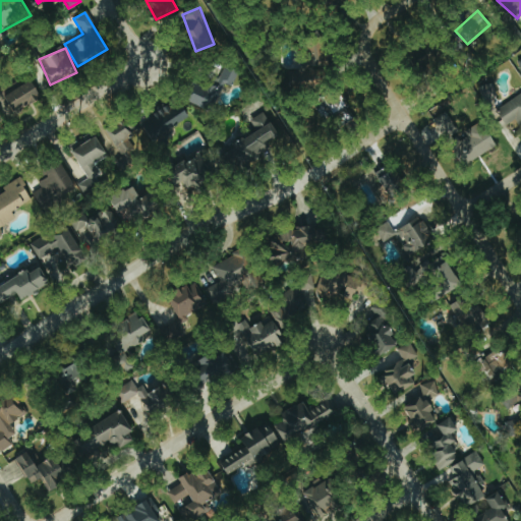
[(216,88),(197,81),(189,102),(212,110),(222,81),(233,85),(239,68),(225,63),(216,88)]
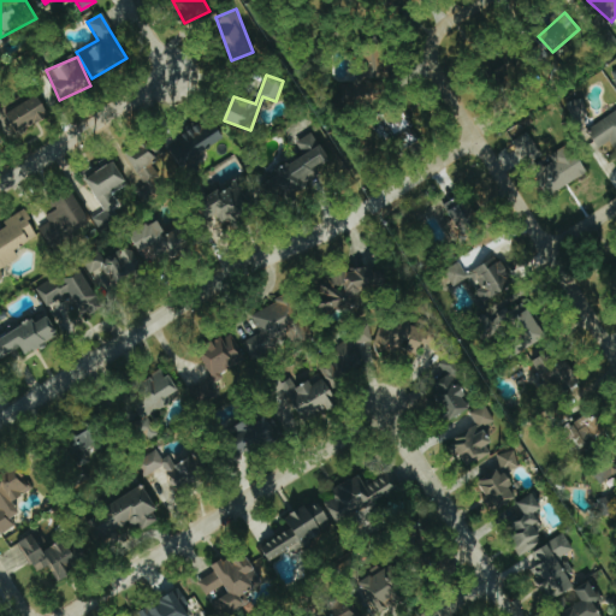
[(17,132),(49,118),(39,95),(7,110),(17,132)]
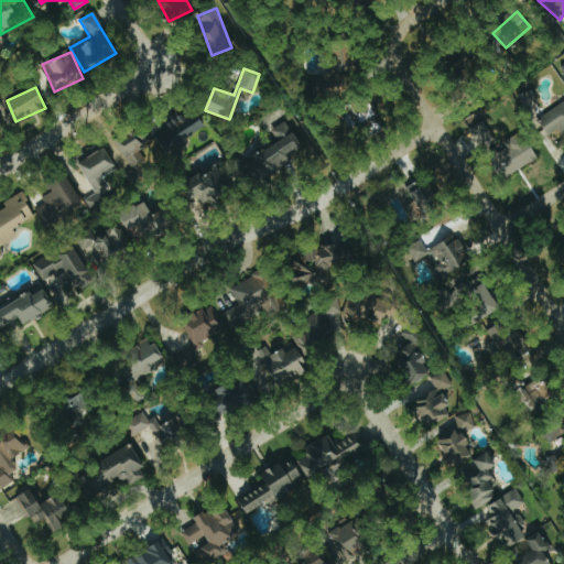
[(539,102),(533,89),(517,95),(522,108),(539,102)]
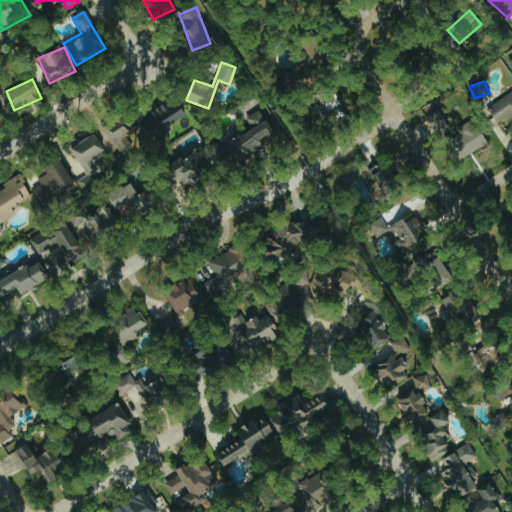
[(342,106),(335,91),(320,98),(327,113),(342,106)]
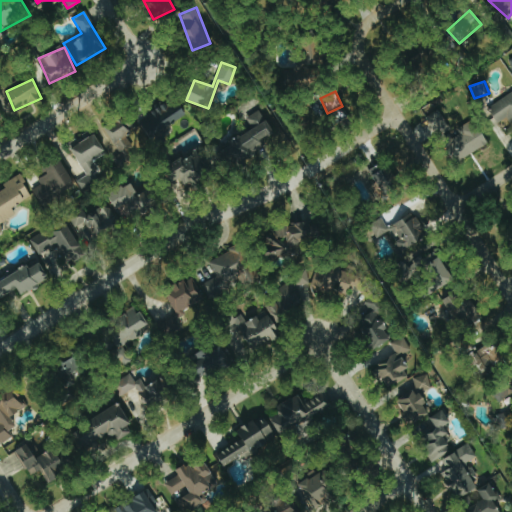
[(511,91),(493,105),(511,130),(511,129),(511,91)]
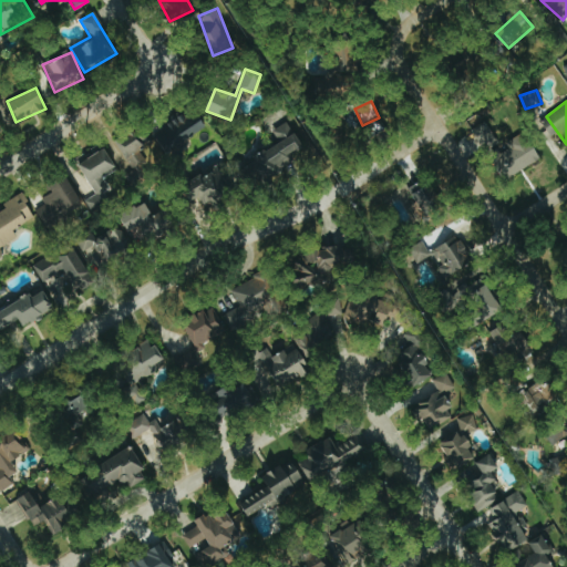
[(162,130),(155,135),(171,154),(206,124),(193,107),(164,132),(162,130)]
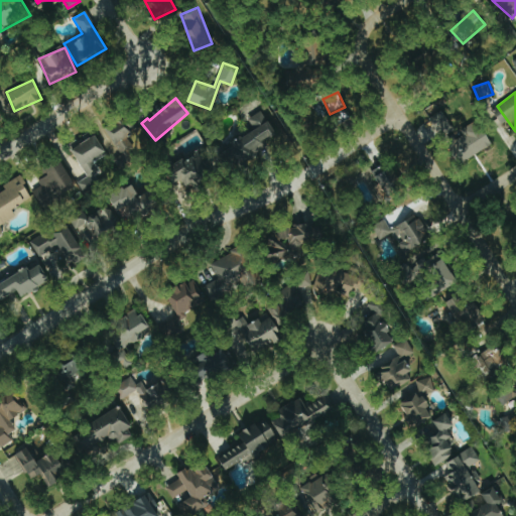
[(438,136),(452,128),(442,110),(429,118),(438,136)]
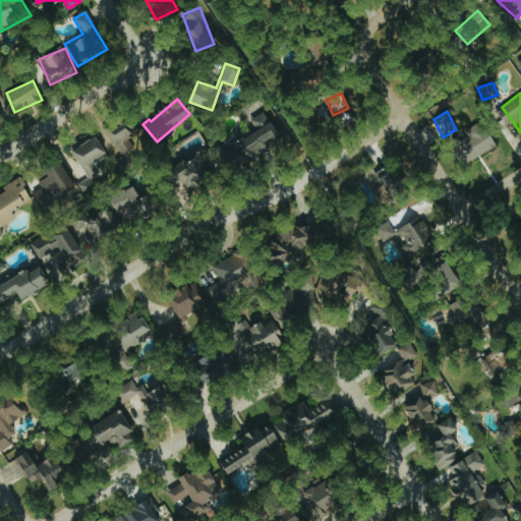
[(256,131),(224,149),(235,169),(268,153),(264,143),(277,136),(264,112),(250,119),(256,131)]
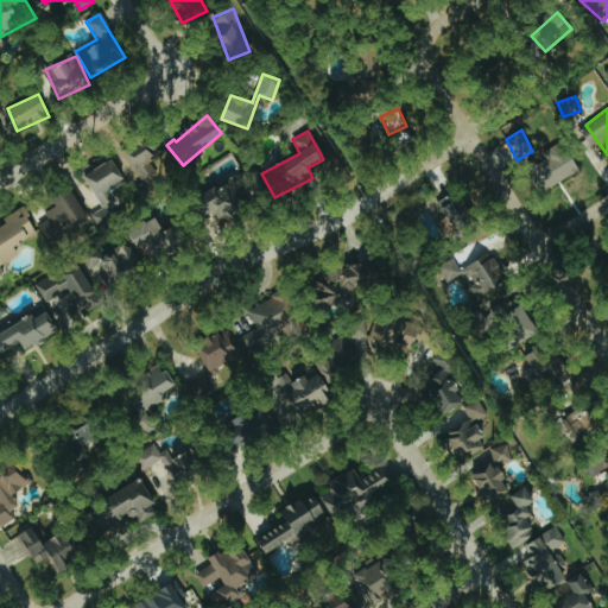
[(542,152),(546,163),(532,170),(543,190),(580,171),(563,140),(542,152)]
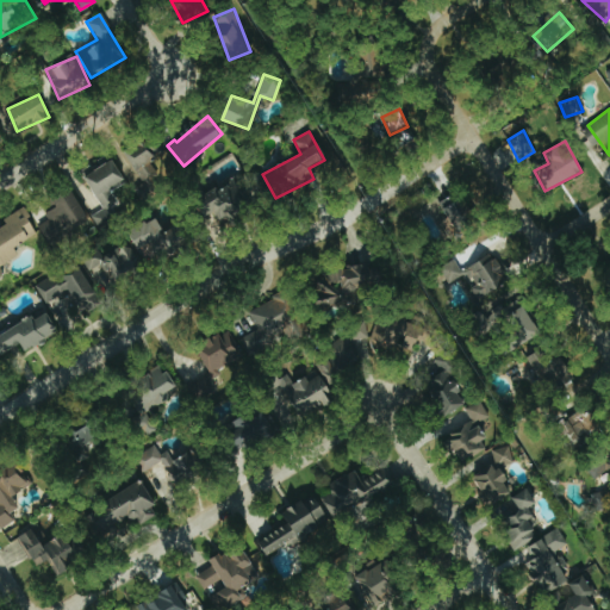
[(149,160),(154,159),(147,142),(125,151),(141,185),(135,187),(139,198),(159,190),(153,178),(156,175),(149,160)]
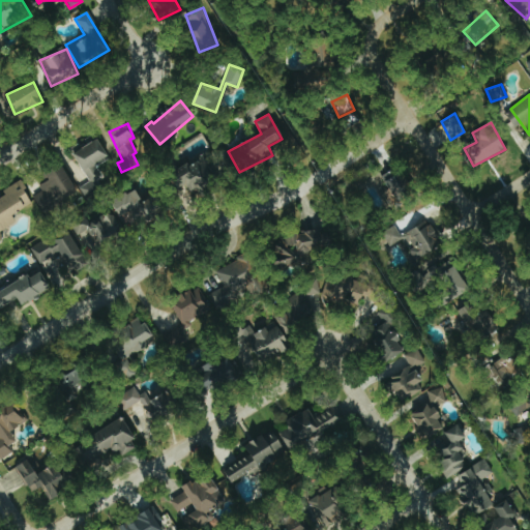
[(88,182),(79,186),(83,196),(100,188),(96,179),(101,177),(96,165),(108,159),(96,134),(85,139),(88,146),(75,152),(88,182)]
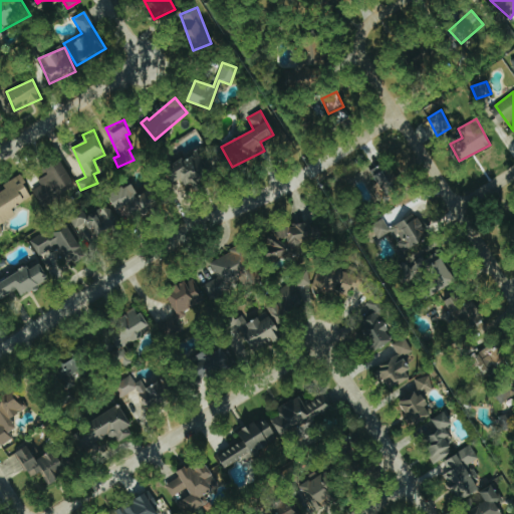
[(47,175),(37,180),(40,186),(32,190),(40,206),(75,189),(61,160),(44,168),(47,175)]
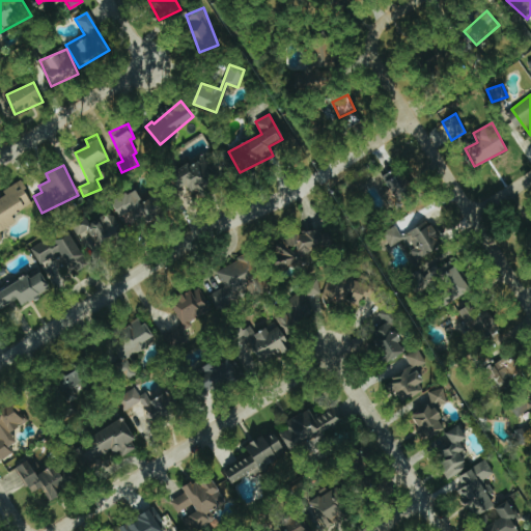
[(391,210),(416,198),(401,167),(383,175),(390,191),(384,194),(391,210)]
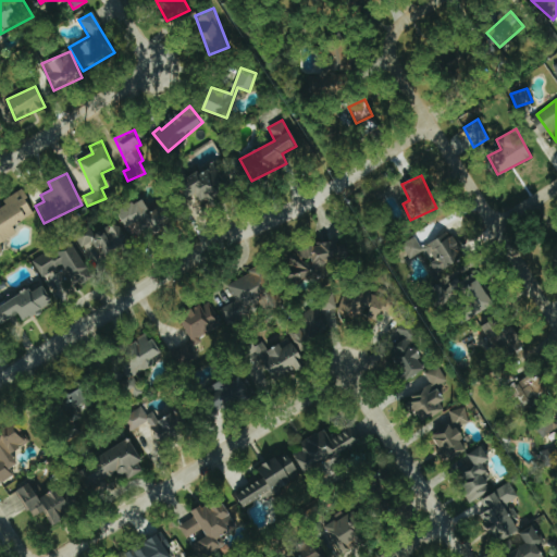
[(35,211),(20,189),(2,201),(4,203),(0,206),(0,236),(3,242),(16,233),(12,227),(35,211)]
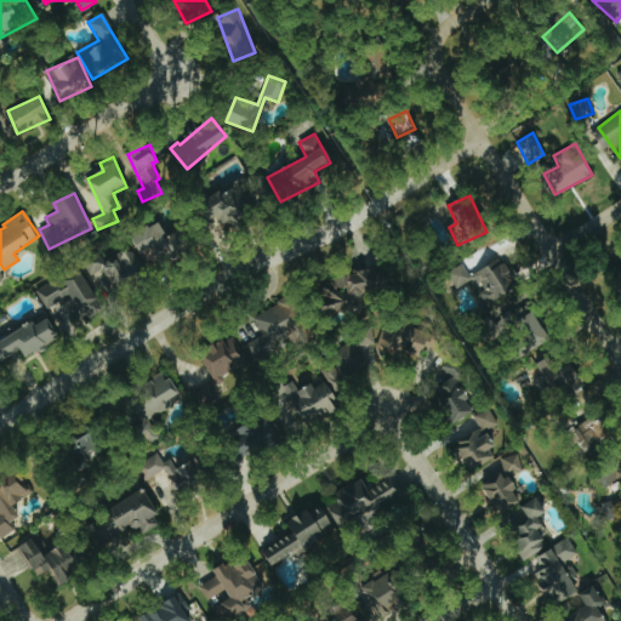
[(98,288),(109,281),(115,291),(141,274),(124,249),(101,266),(96,260),(85,267),(98,288)]
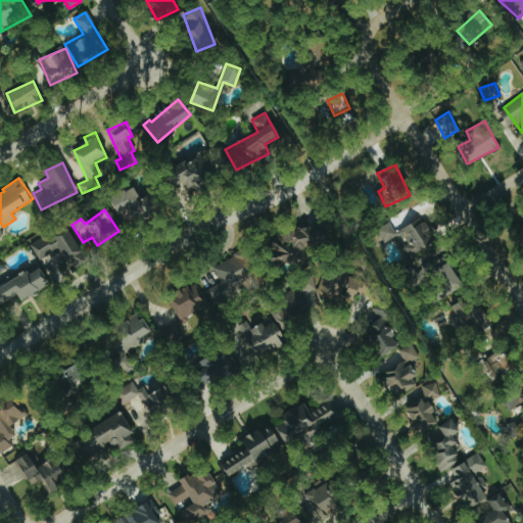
[(85,257),(65,225),(30,246),(39,262),(59,249),(69,267),(85,257)]
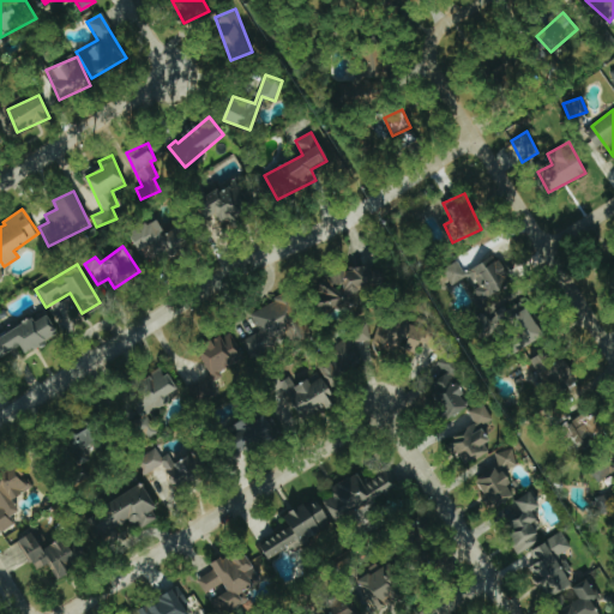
[(331,308),(356,305),(355,292),(379,288),(377,266),(327,272),(331,308)]
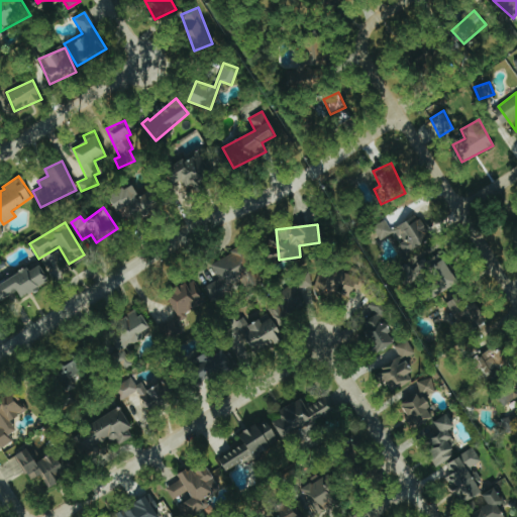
[(257,278),(243,247),(210,263),(217,280),(203,287),(209,299),(257,278)]
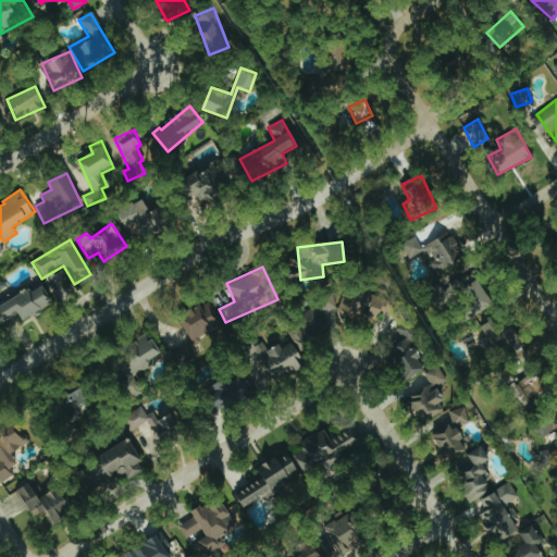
[(52,302),(39,281),(0,305),(0,325),(19,314),(23,321),(52,302)]
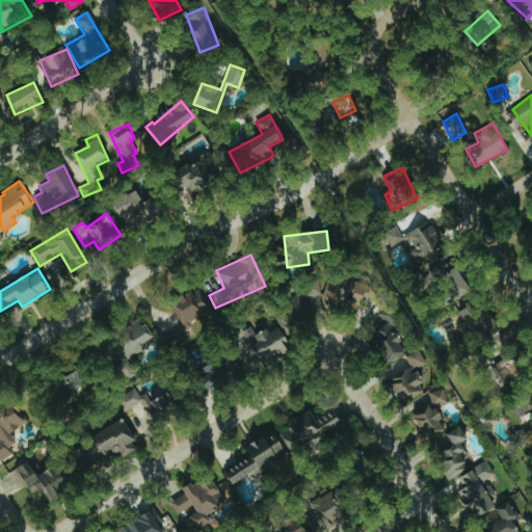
[(326,282),(322,297),(363,308),(366,299),(378,302),(382,288),(336,275),(334,284),(326,282)]
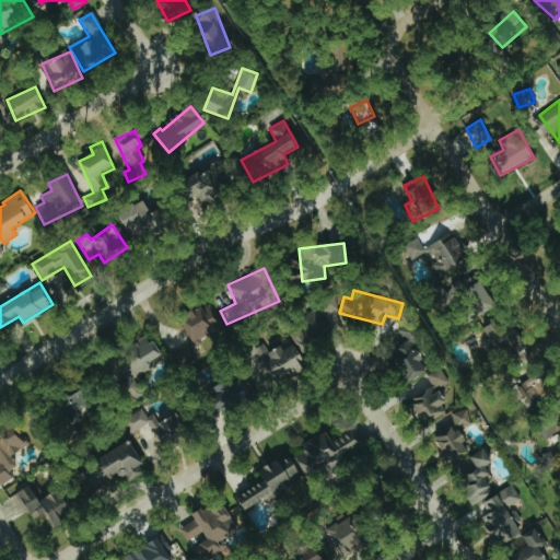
[(301,325),(302,342),(340,338),(336,296),(323,299),(324,308),(307,310),(308,324),(301,325)]
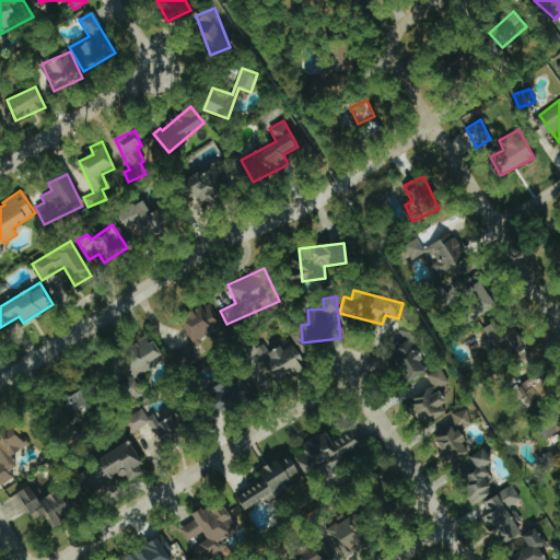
[(220,329),(210,305),(181,316),(191,343),(177,349),(184,364),(205,356),(198,337),(220,329)]
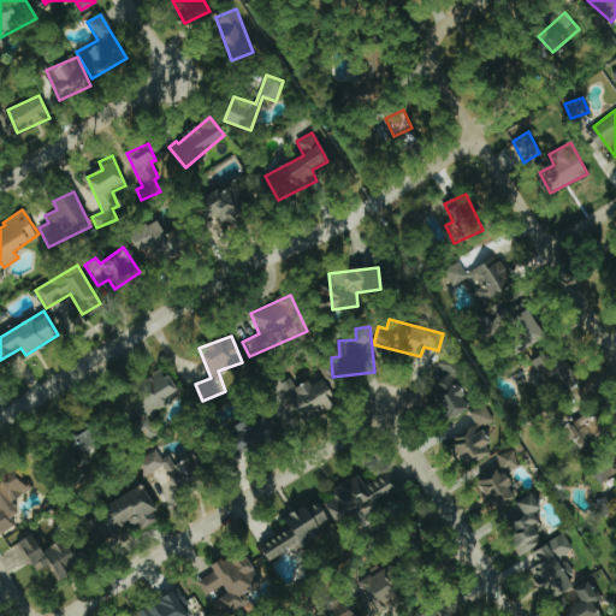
[(557,397),(581,381),(563,355),(555,361),(550,355),(535,365),(557,397)]
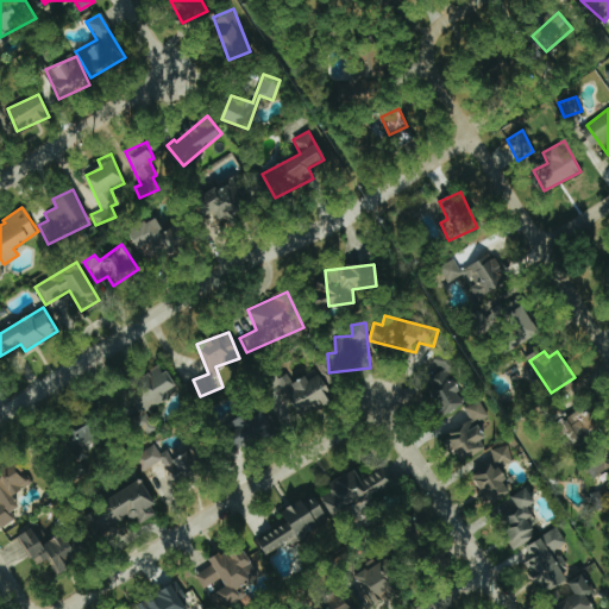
[(427,380),(443,415),(465,406),(451,372),(458,370),(450,352),(435,358),(441,374),(427,380)]
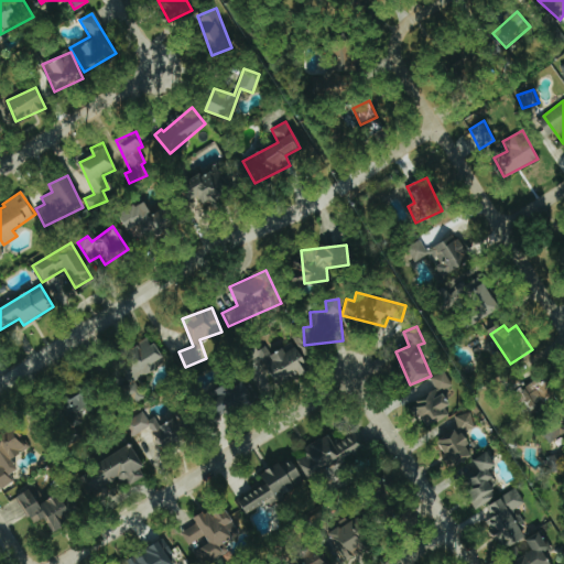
[(130,379),(163,362),(153,342),(120,358),(130,379)]
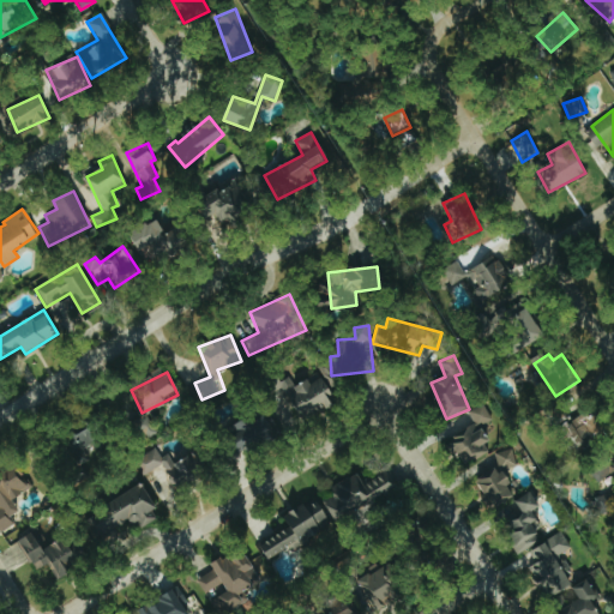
[(306,420),(338,404),(324,375),(292,390),(306,420)]
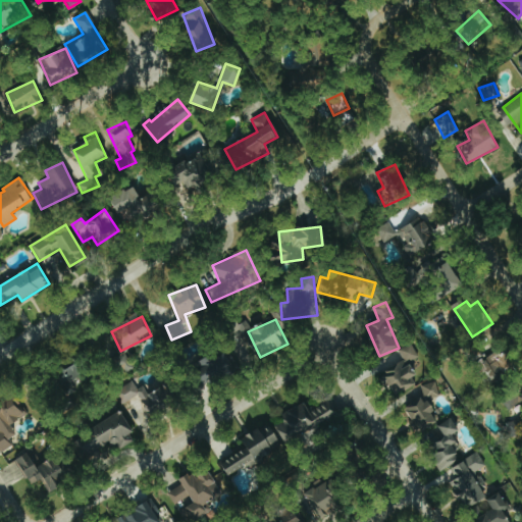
[(381,368),(395,392),(418,378),(409,362),(418,357),(411,344),(397,352),(400,357),(381,368)]
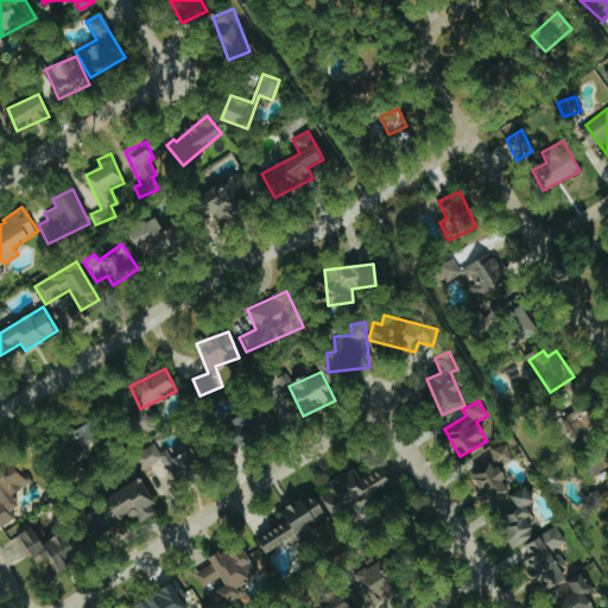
[(568,416),(581,442),(600,432),(586,406),(568,416)]
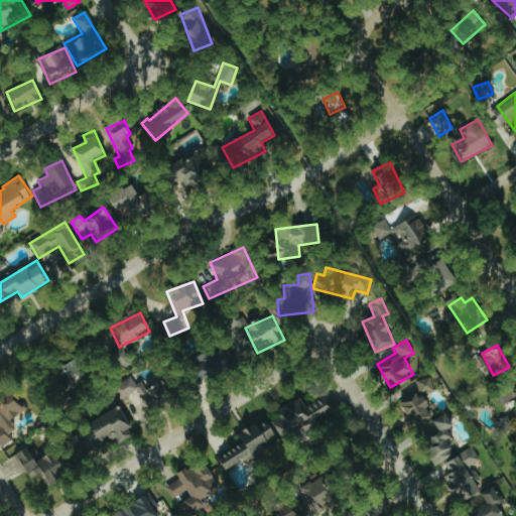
[(231,369),(223,347),(197,356),(206,379),(231,369)]
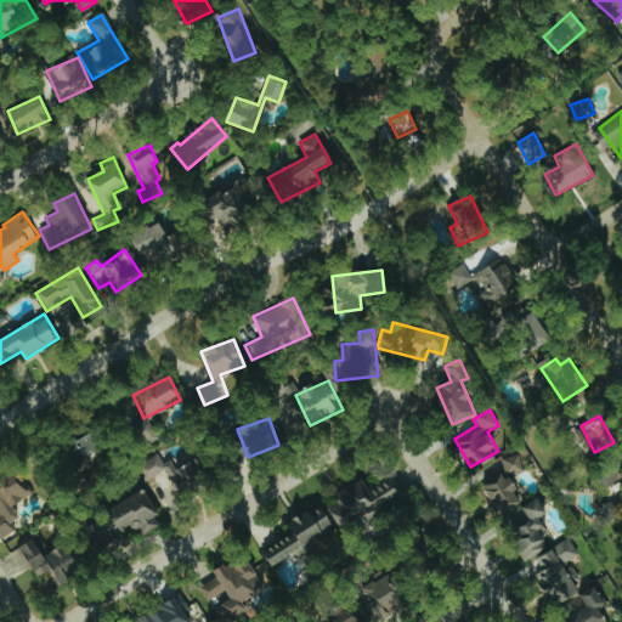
[(73,456),(95,456),(95,446),(101,446),(101,433),(73,433),(73,456)]
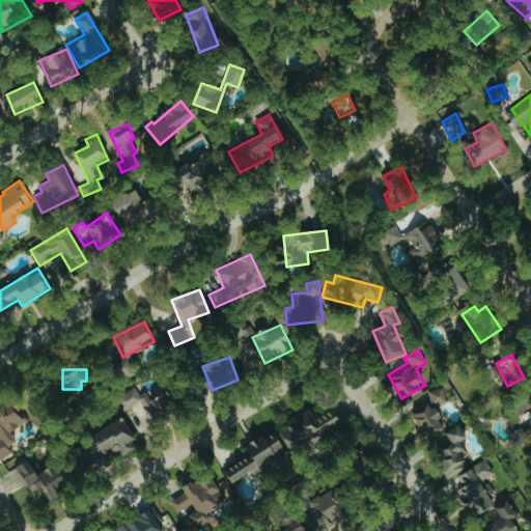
[(426,395),(430,403),(412,414),(420,428),(416,430),(422,442),(447,428),(435,408),(447,400),(440,387),(426,395)]
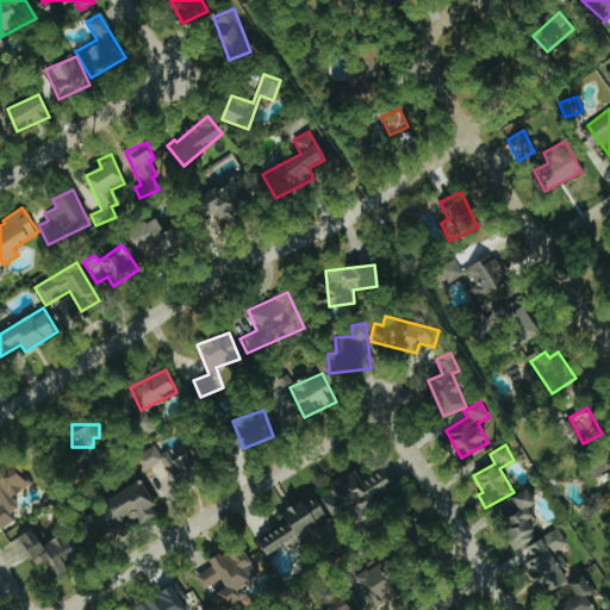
[(162,461),(174,484),(210,467),(200,447),(172,460),(167,450),(159,455),(155,447),(132,459),(139,472),(162,461)]
